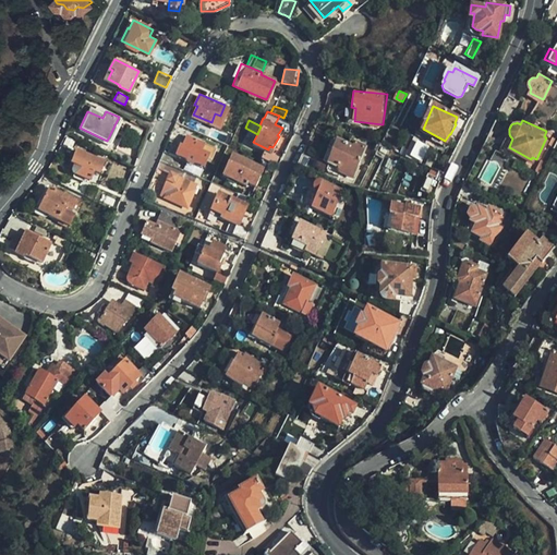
[(210,152),(203,149),(206,142),(188,134),(184,143),(182,142),(177,153),(205,165),(210,152)]
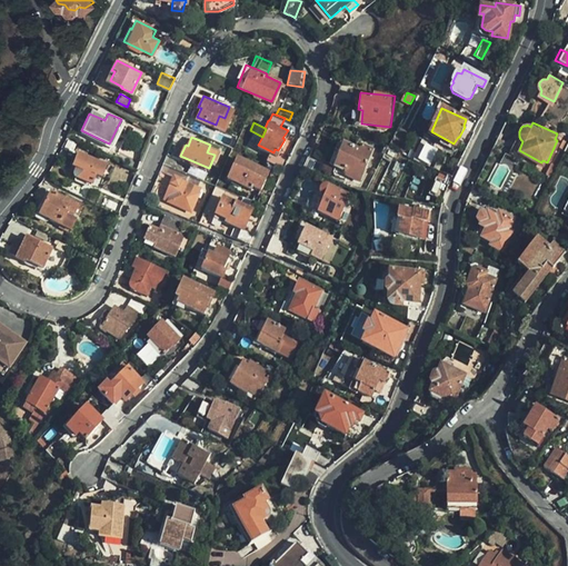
[(361,179),(374,149),(344,139),(331,172),(346,178),(347,175),(361,179)]
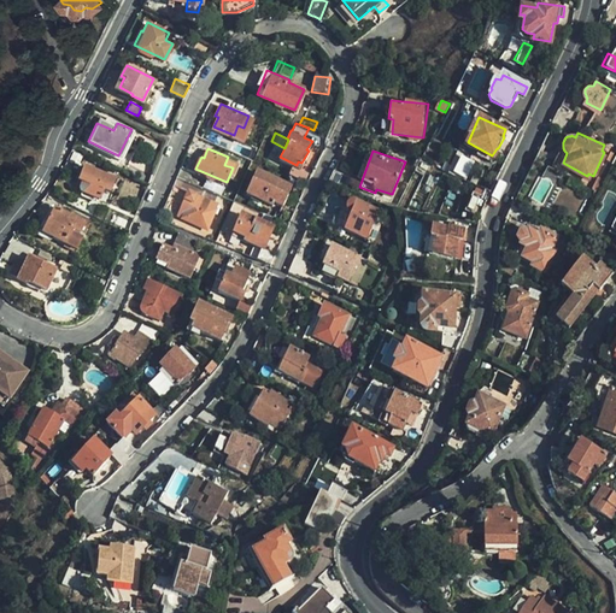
[(455,169),(469,175),(476,159),(462,153),(455,169)]
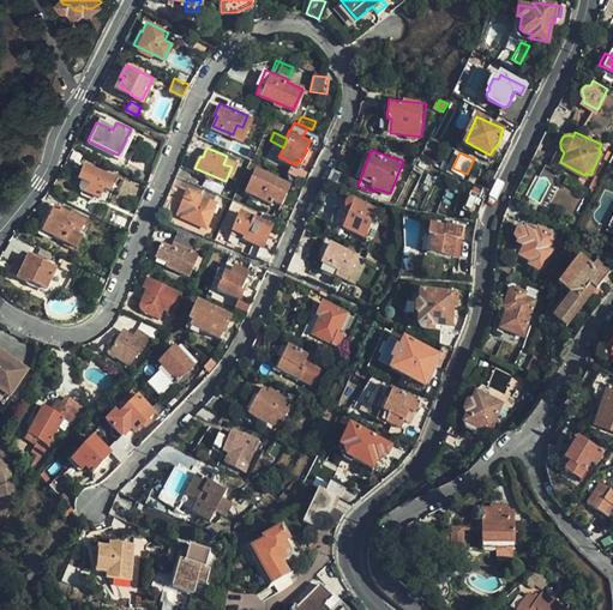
[(109,187),(115,174),(83,162),(79,171),(83,173),(78,181),(82,188),(98,195),(103,186),(109,187)]
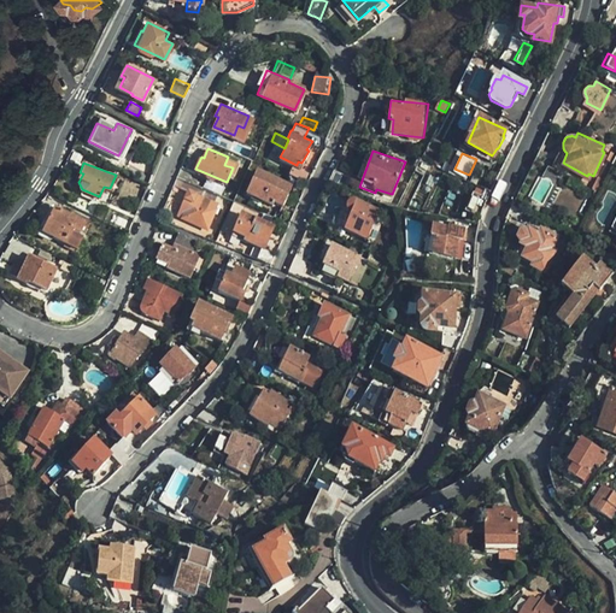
[(293,175),(308,181),(312,172),(300,166),(298,165),(293,175)]
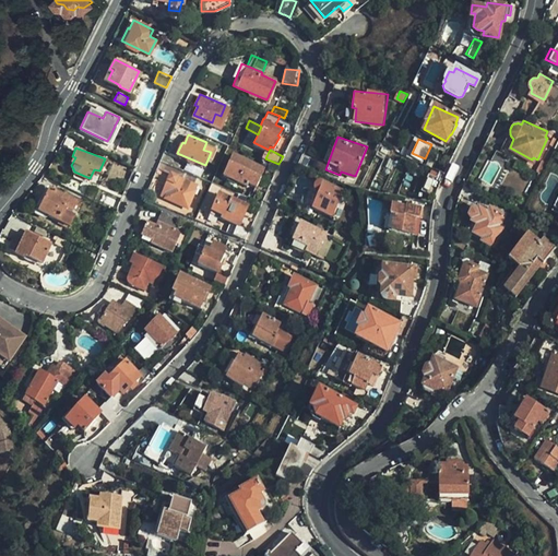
[(258,184),(265,166),(235,153),(226,173),(249,182),(249,180),(258,184)]
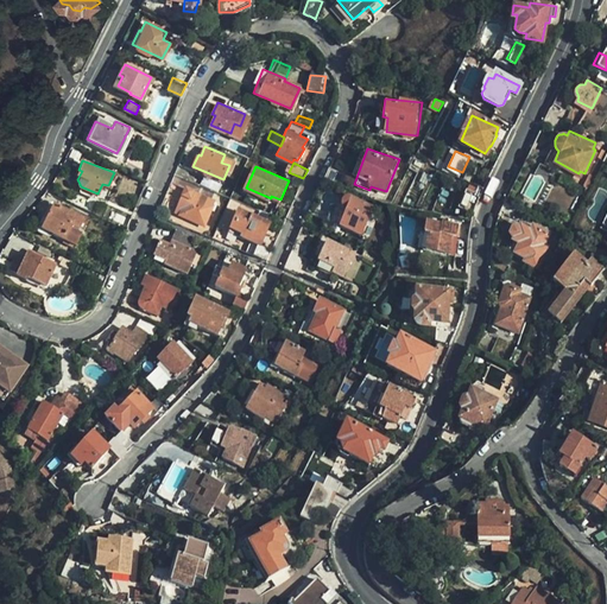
[(343,173),(328,166),(323,176),(340,182),(343,173)]
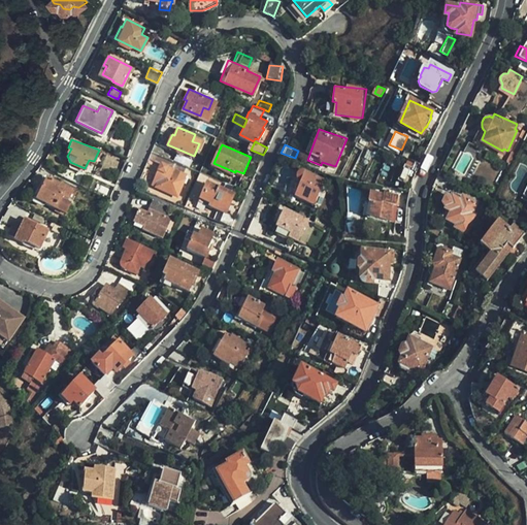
[(178,194),(187,174),(173,168),(174,167),(162,161),(153,183),(178,194)]
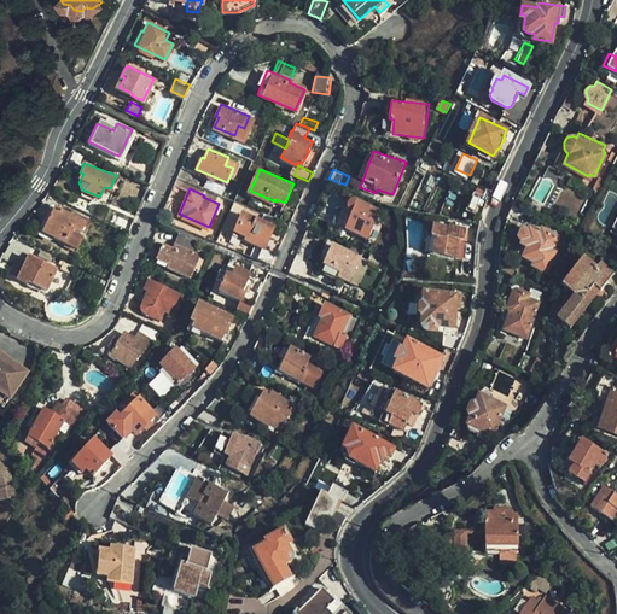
[(327,209),(335,212),(342,198),(335,194),(327,209)]
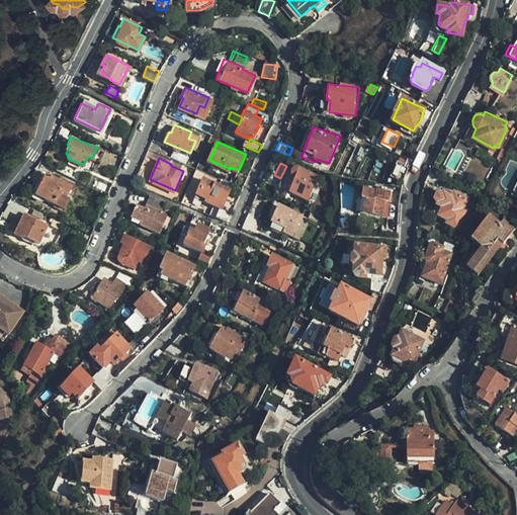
[(308,198),(318,175),(302,168),(299,167),(296,166),(293,168),(292,170),(293,173),(296,175),(290,190),(308,198)]
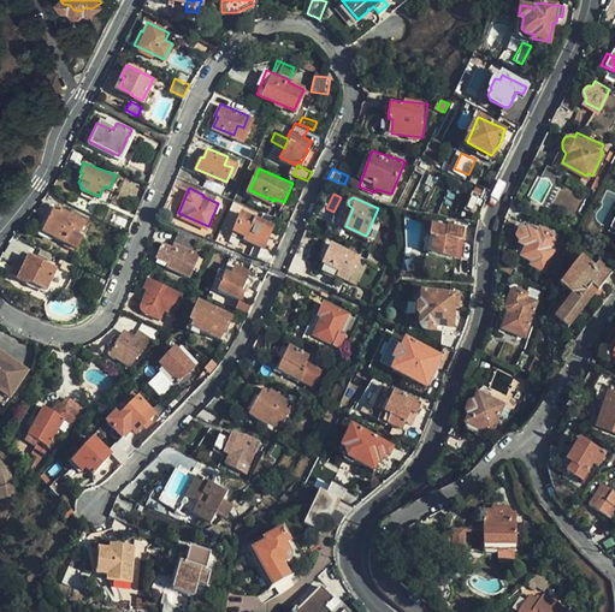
[(75,237),(83,219),(53,205),(41,229),(63,239),(65,233),(75,237)]
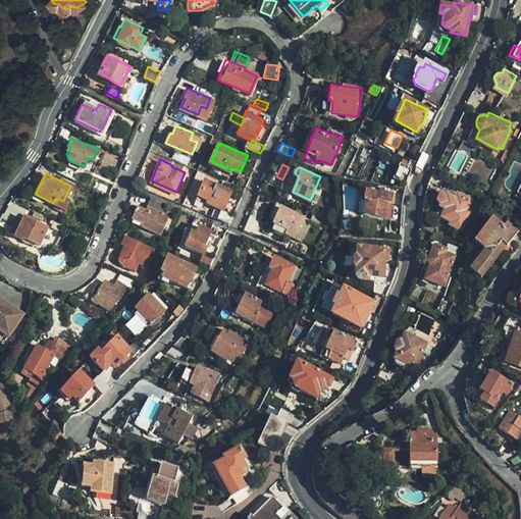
[(448,179),(434,173),(433,174),(433,175),(433,176),(432,176),(432,177),(432,178),(431,178),(431,179),(431,182),(444,188),(448,179)]
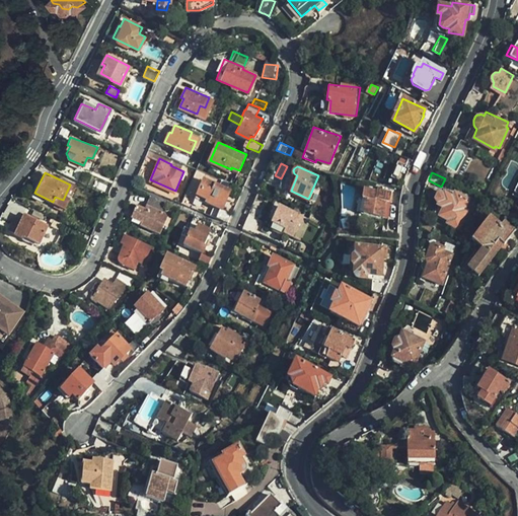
[(223,207),(231,190),(204,177),(196,195),(223,207)]
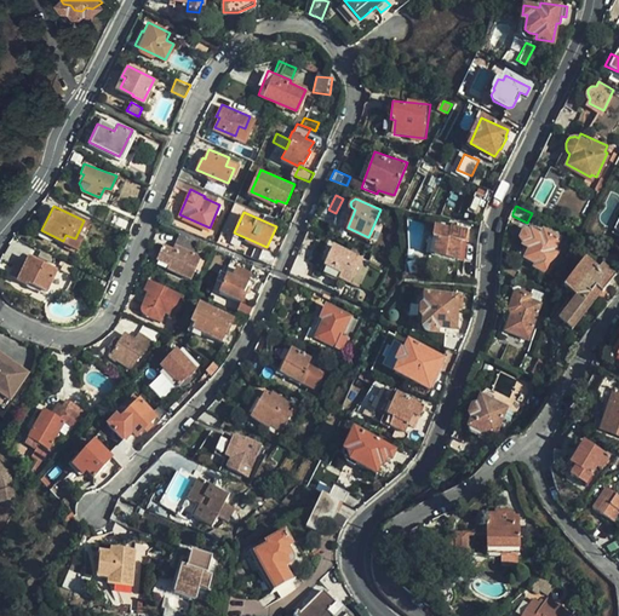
[(331,222),(314,214),(309,224),(326,231),(331,222)]
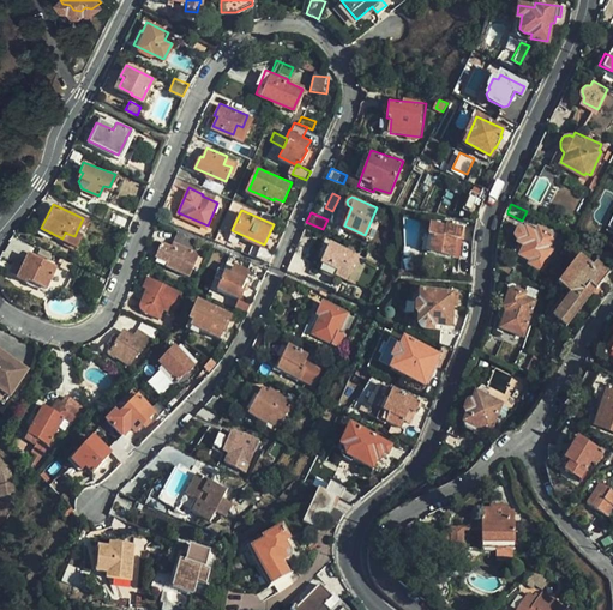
[(547,245),(552,233),(526,222),(523,228),(517,228),(514,234),(517,240),(514,251),(530,258),(530,259),(533,264),(536,266),(542,265),(551,246),(547,245)]
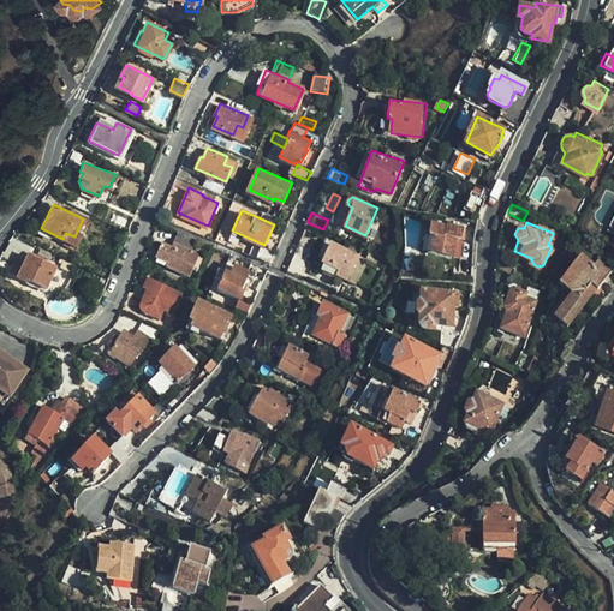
[(453,256),(457,238),(460,239),(462,228),(446,225),(445,227),(430,225),(429,234),(424,234),(422,249),(430,250),(430,252),(453,256)]
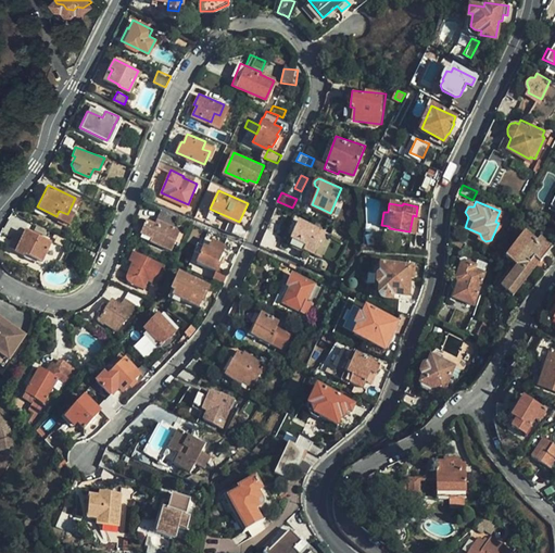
[(159,216),(174,224),(177,217),(161,211),(159,216)]
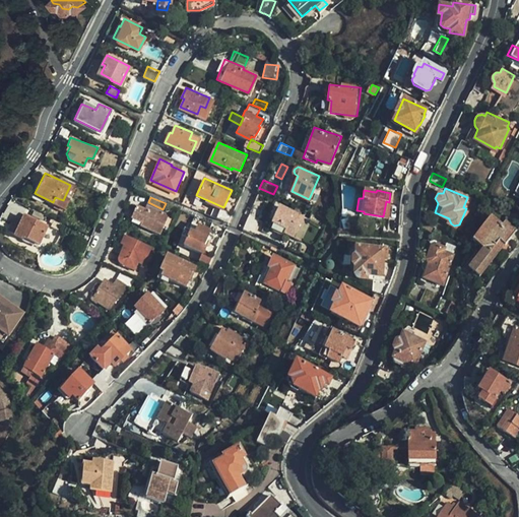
[(160,233),(165,222),(169,211),(163,209),(148,202),(146,205),(138,202),(131,216),(142,220),(141,224),(160,233)]
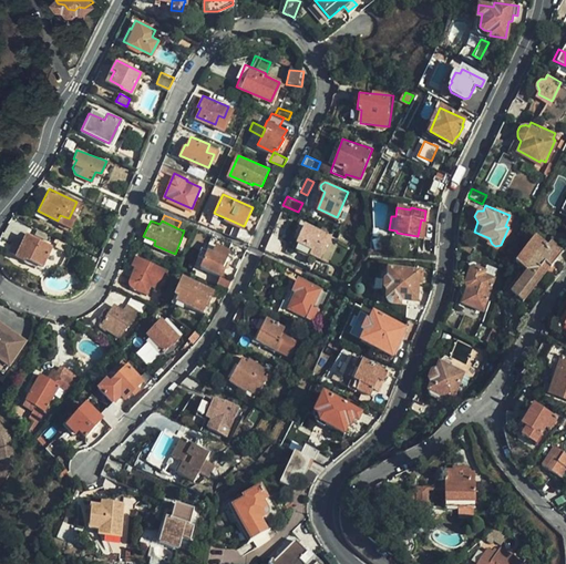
[(318,263),(330,236),(304,224),(296,242),(310,249),(306,257),(318,263)]
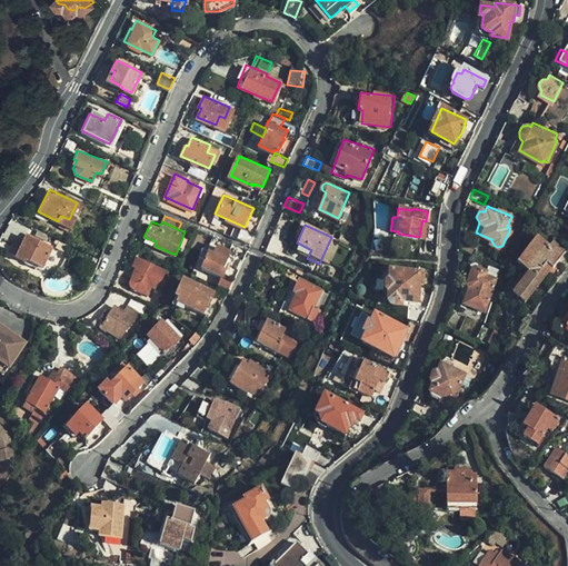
[(41,265),(51,244),(26,231),(19,245),(16,242),(12,249),(17,251),(16,254),(41,265)]
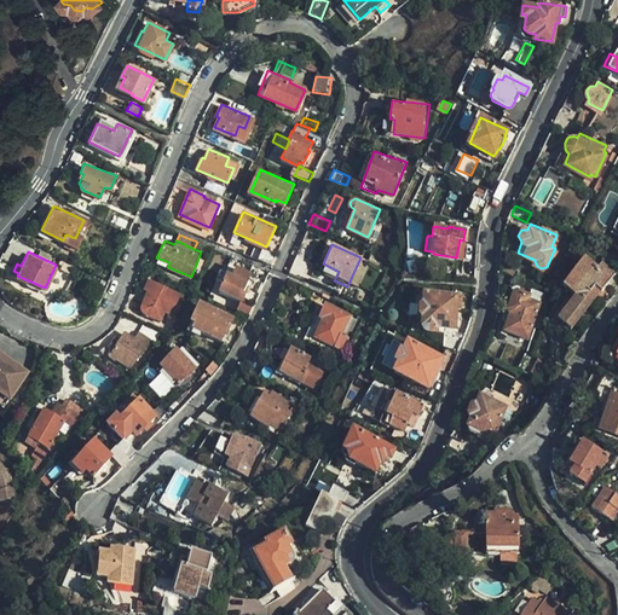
[(203,268),(209,255),(201,251),(196,265),(203,268)]
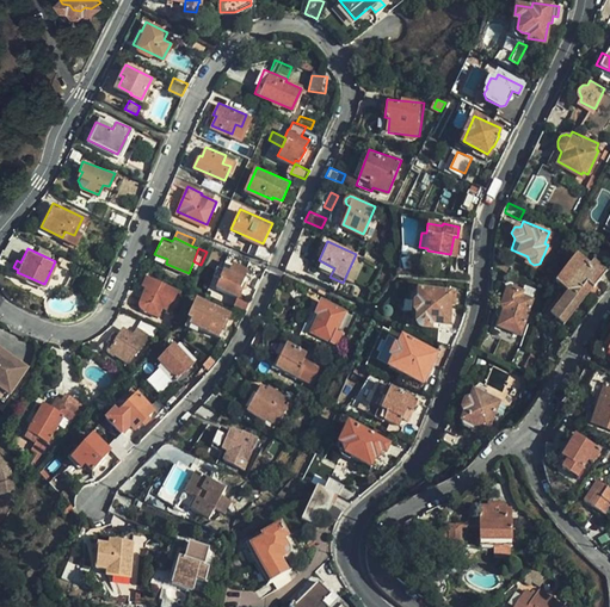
[(290,253),(284,267),(301,274),(307,260),(290,253)]
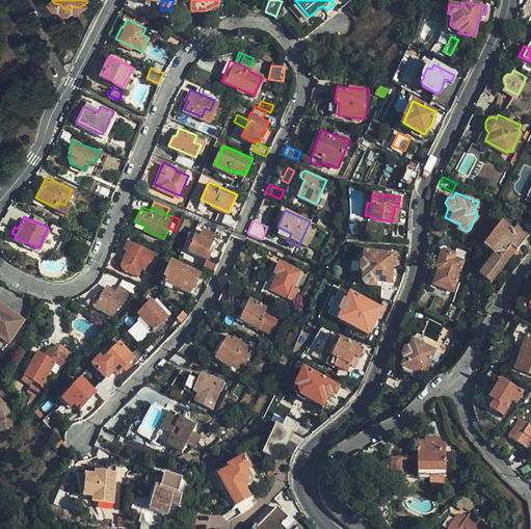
[(514,250),(526,235),(513,226),(510,230),(500,221),(483,245),(495,253),(480,275),(489,283),(513,250),(514,250)]
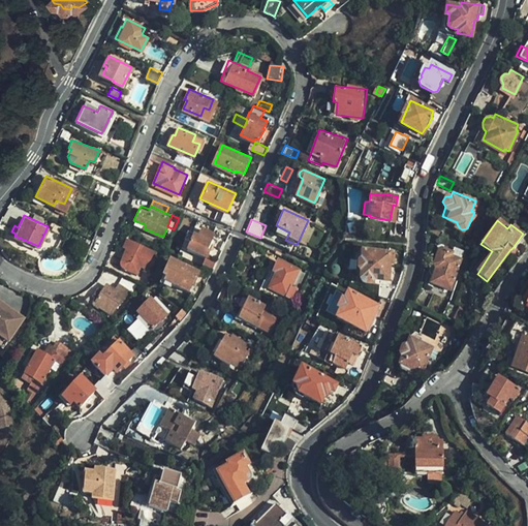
[(208,249),(215,234),(202,228),(198,237),(192,234),(185,248),(207,258),(211,250),(208,249)]
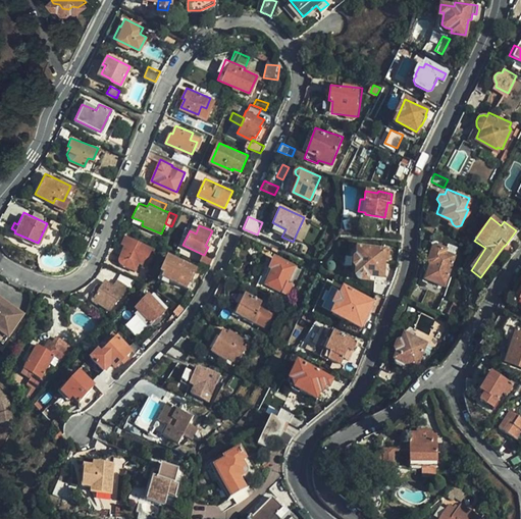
[(147,264),(154,247),(124,235),(121,243),(124,244),(116,261),(135,269),(139,261),(147,264)]
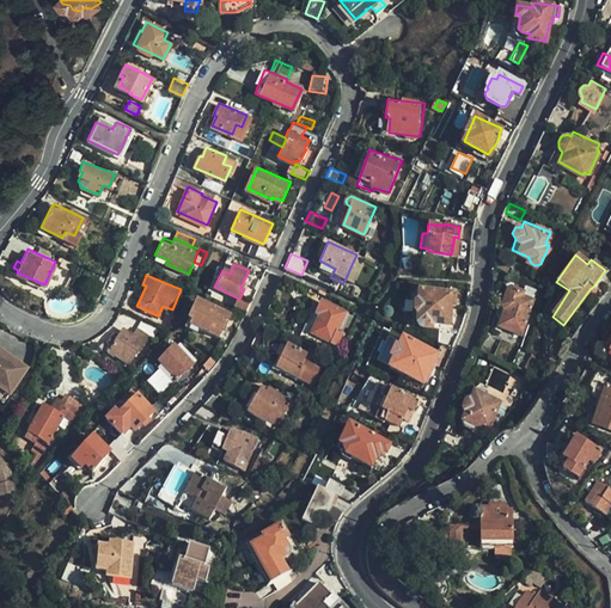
[(294,289),(277,282),(274,290),(291,298),(294,289)]
